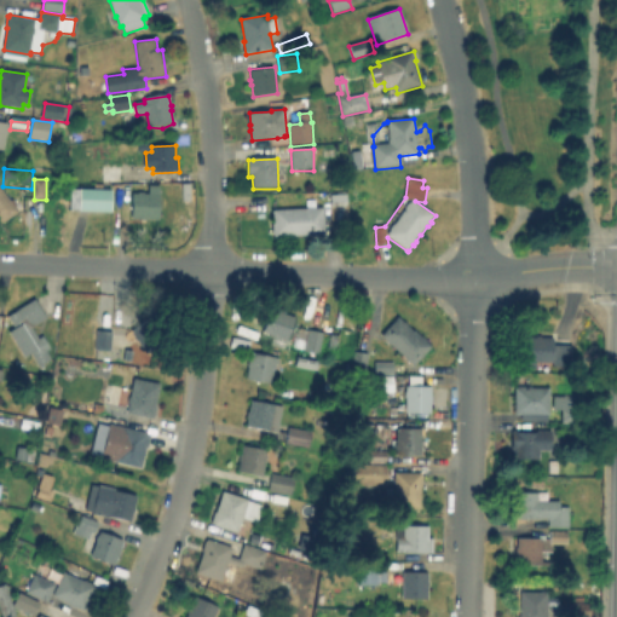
[(0,186),(19,213),(0,226),(0,186)]
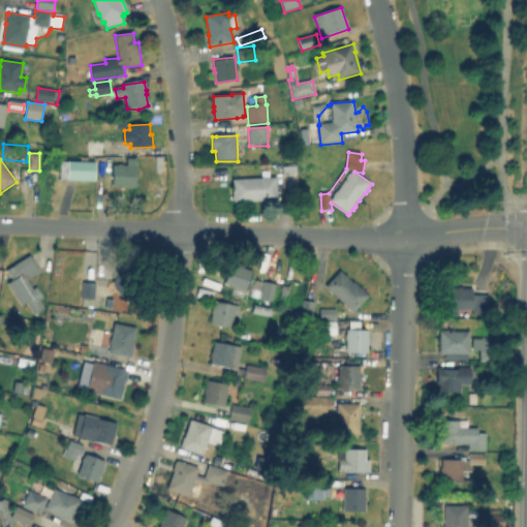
[(136,160),(135,188),(113,188),(114,166),(119,166),(119,165),(123,165),(123,166),(127,166),(128,159),(136,160)]
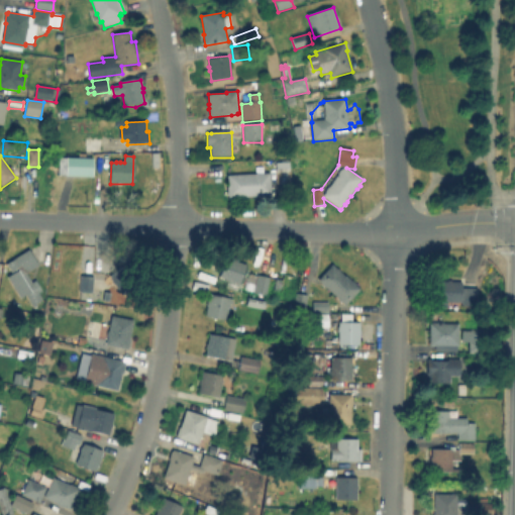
[(94,161),(93,179),(67,177),(68,159),(94,161)]
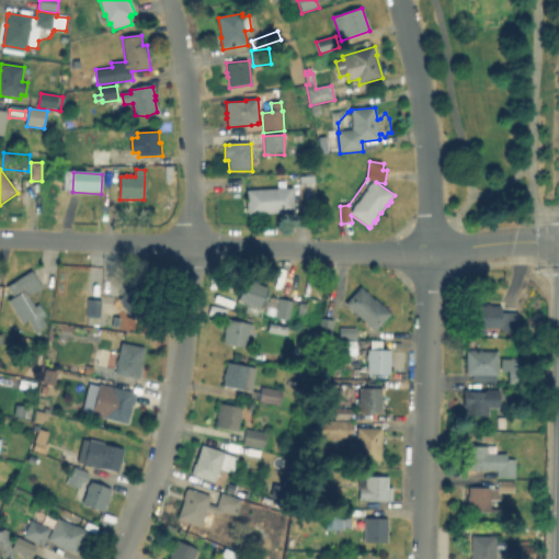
[(285,189),(285,190),(294,190),(295,214),(249,216),(249,214),(248,214),(248,204),(249,204),(248,192),(280,190),(280,189),(285,189)]
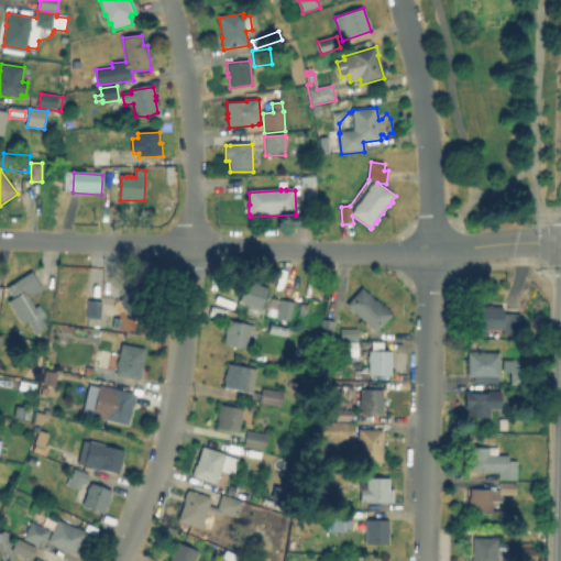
[(29,296),(35,307),(39,305),(46,316),(42,318),(46,326),(35,332),(29,321),(30,320),(30,319),(22,323),(8,301),(13,297),(7,286),(32,271),(42,287),(29,296)]
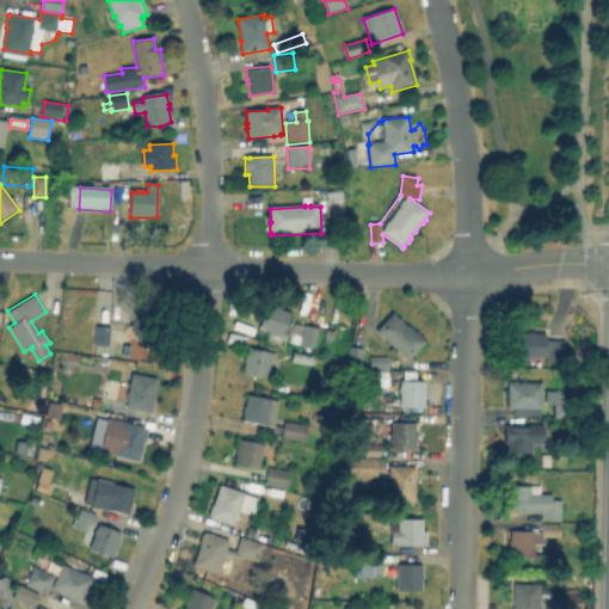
[(293,312),(285,334),(271,330),(270,331),(264,330),(264,327),(260,326),(268,303),(293,312)]
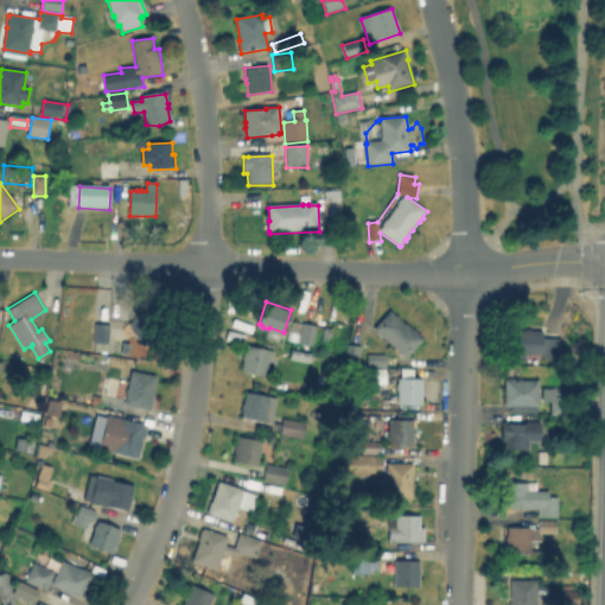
[(392,310),(397,316),(399,314),(401,317),(400,318),(407,324),(407,323),(415,331),(416,330),(420,333),(419,333),(425,339),(407,357),(402,354),(401,355),(397,351),(399,350),(384,336),(383,337),(379,333),(380,332),(375,328),(392,310)]
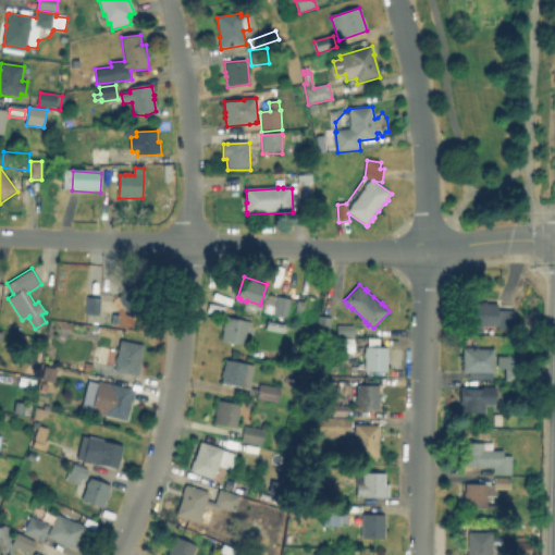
[(128,290),(142,310),(132,317),(124,305),(123,306),(120,301),(121,300),(118,296),(128,290)]
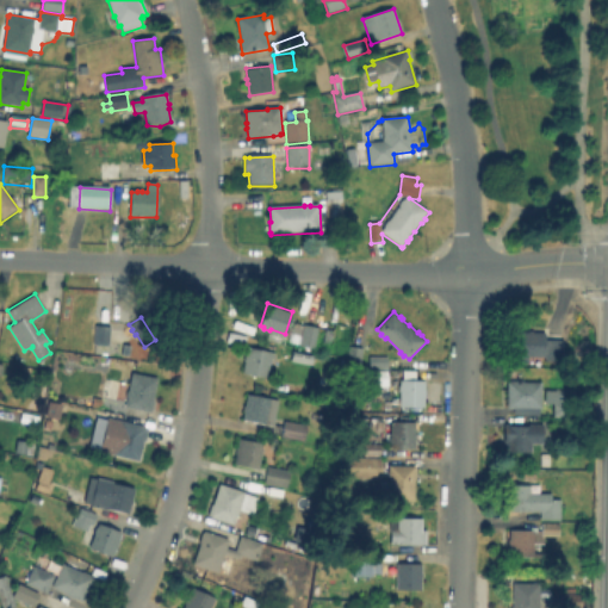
[(320,327),(316,348),(301,345),(304,324),(320,327)]
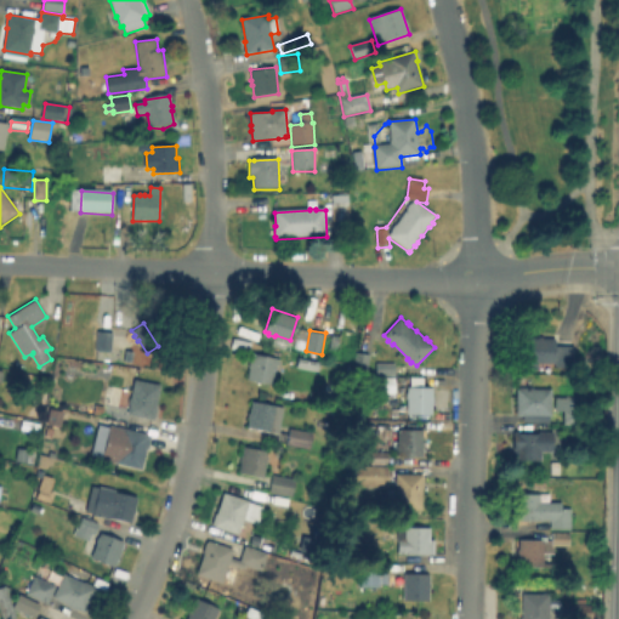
[(113,333),(112,352),(96,351),(97,331),(113,333)]
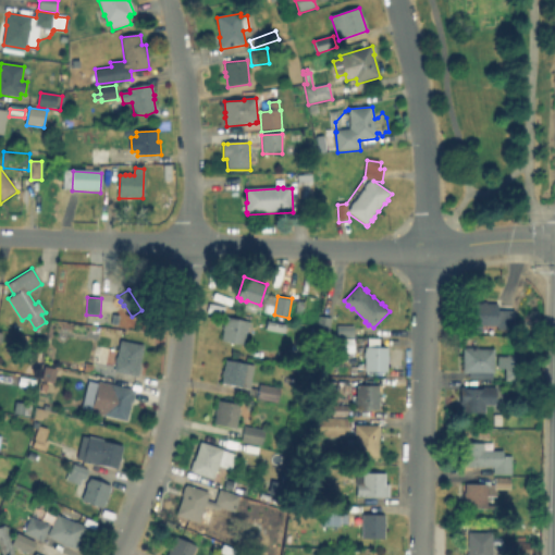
[(306,301),(303,315),(295,312),(297,300),(306,301)]
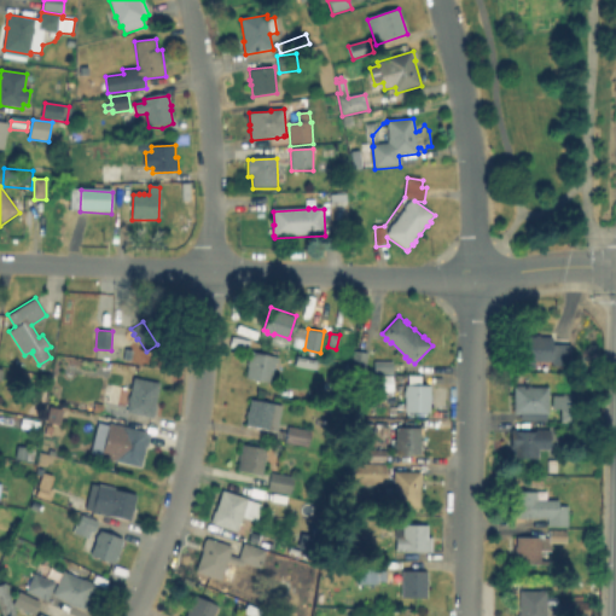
[(541,335),(541,336),(553,336),(553,343),(571,344),(571,365),(552,365),(552,371),(533,371),(533,366),(521,366),(521,336),(536,336),(536,335),(541,335)]
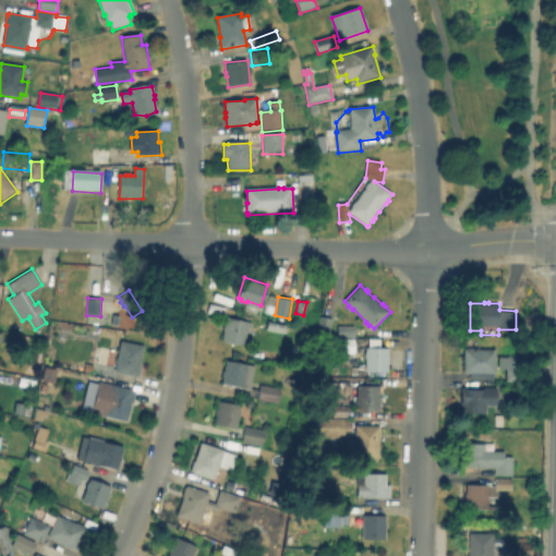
[(227,307),(225,316),(208,313),(210,303),(227,307)]
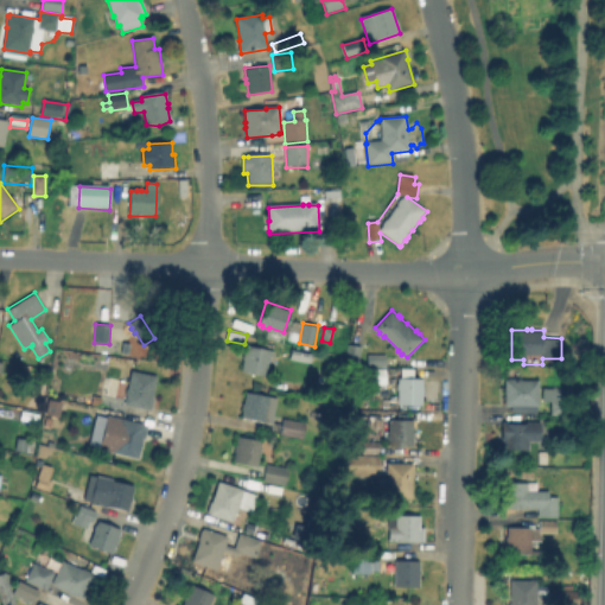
[(362,345),(360,363),(348,362),(350,344),(362,345)]
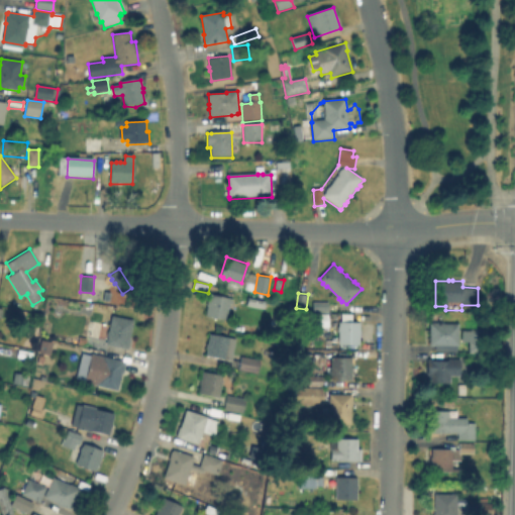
[(233,299),(232,304),(231,303),(230,308),(229,307),(226,320),(206,316),(208,306),(207,306),(209,294),(233,299)]
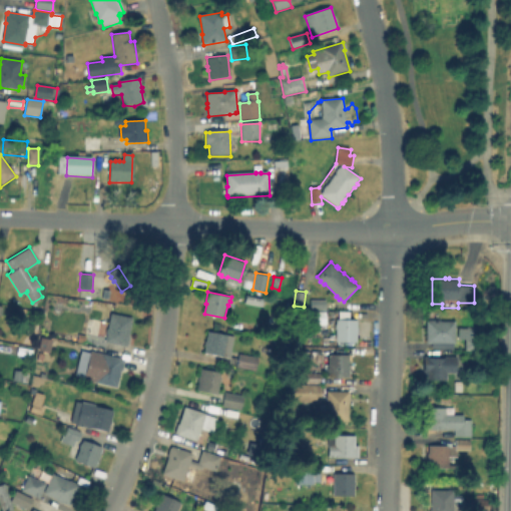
[(262,297),(260,306),(244,303),(246,294),(262,297)]
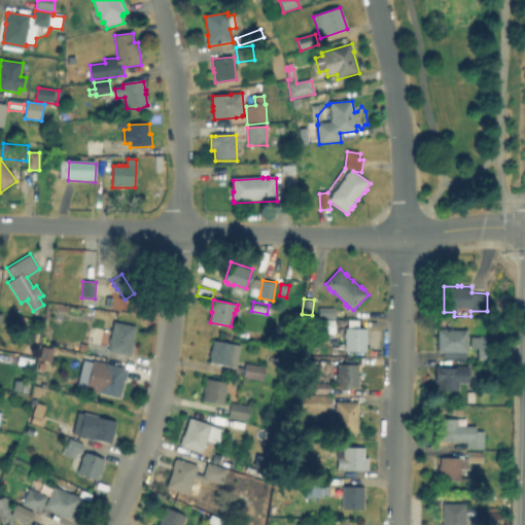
[(336,308),(336,318),(320,318),(320,308),(336,308)]
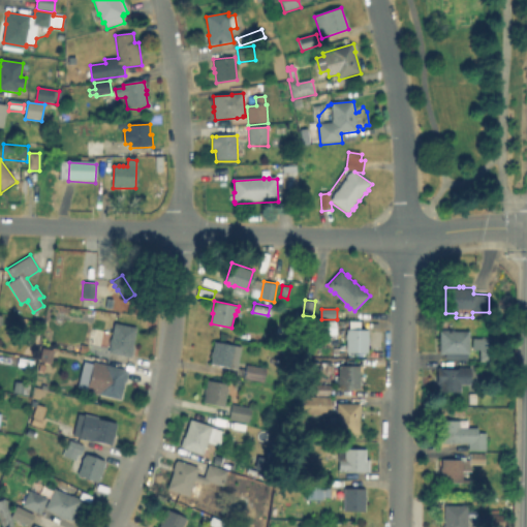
[(337,321),(336,334),(322,334),(323,320),(337,321)]
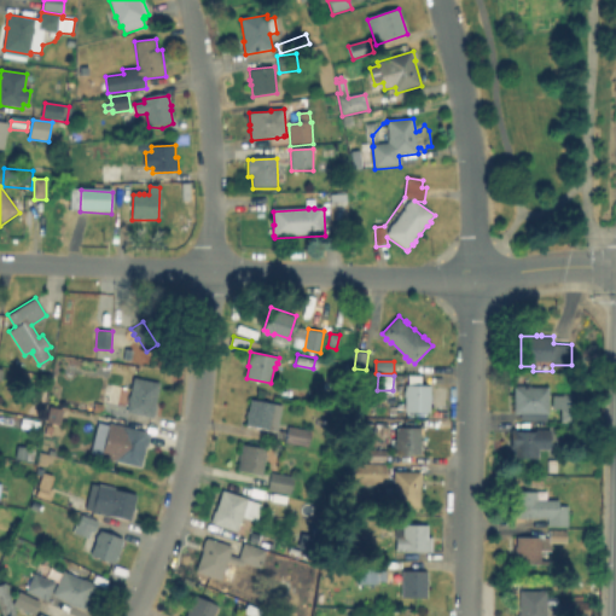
[(422,376),(422,384),(431,384),(431,411),(406,411),(406,396),(405,396),(405,390),(406,390),(406,384),(408,384),(408,376),(422,376)]
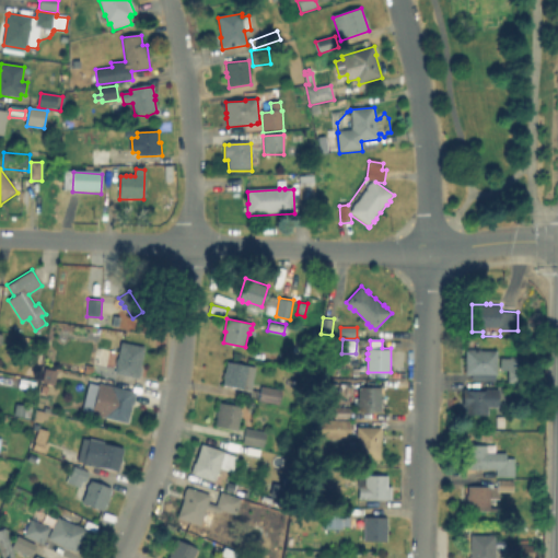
[(146,346),(141,367),(142,367),(140,376),(139,376),(139,378),(115,373),(116,368),(107,365),(111,350),(119,352),(121,341),(146,346)]
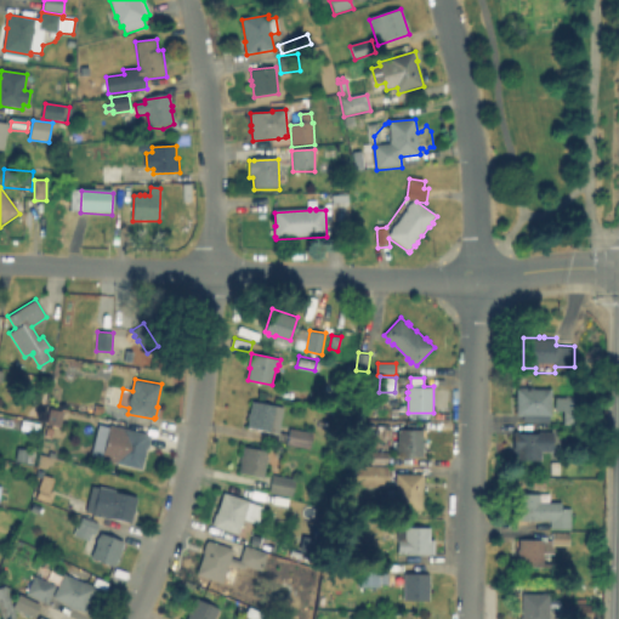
[(552,388),(552,415),(550,415),(550,421),(523,421),(523,415),(517,415),(517,388),(552,388)]
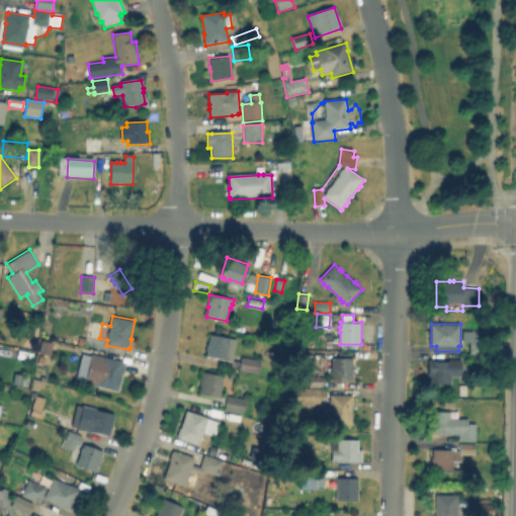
[(473,331),(487,330),(488,353),(470,353),(470,342),(463,342),(463,331),(473,331)]
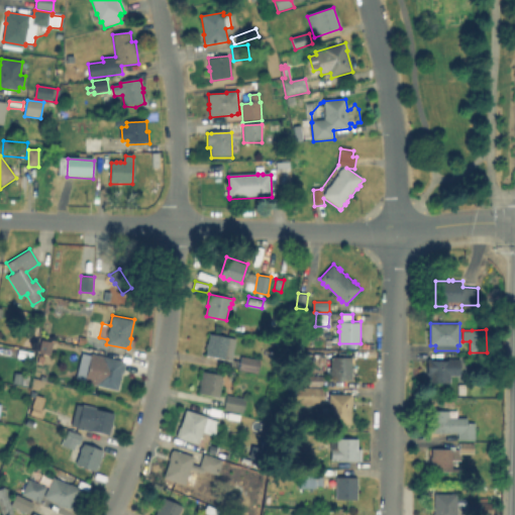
[(236,340),(232,362),(206,356),(207,349),(206,349),(207,344),(208,344),(210,334),(236,340)]
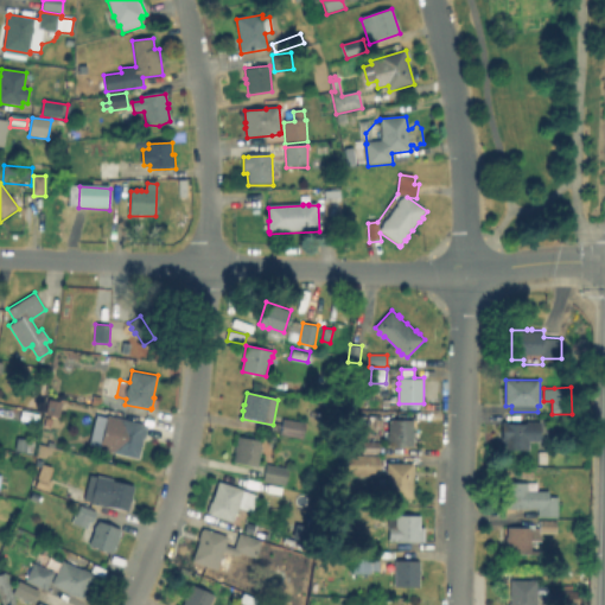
[(43,412),(42,424),(25,420),(26,409),(43,412)]
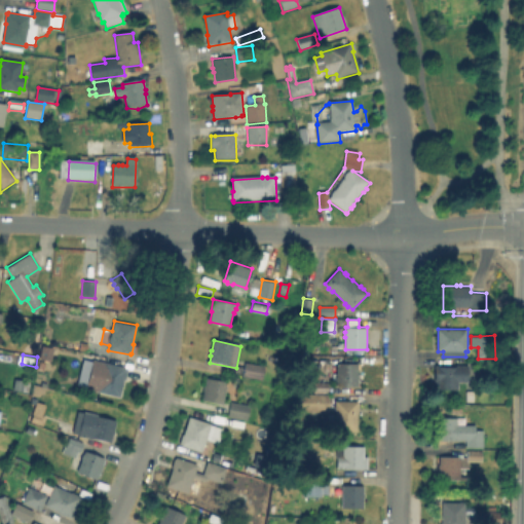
[(83,359),(92,361),(94,359),(127,368),(126,369),(127,369),(125,378),(124,378),(120,397),(86,388),(86,387),(77,385),(83,359)]
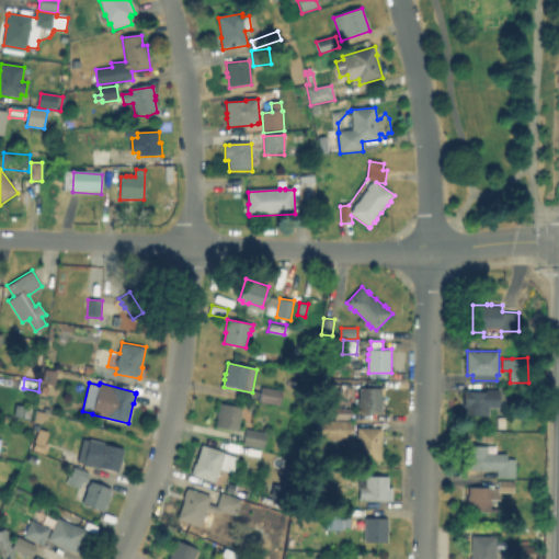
[(283,390),(281,406),(260,401),(263,386),(283,390)]
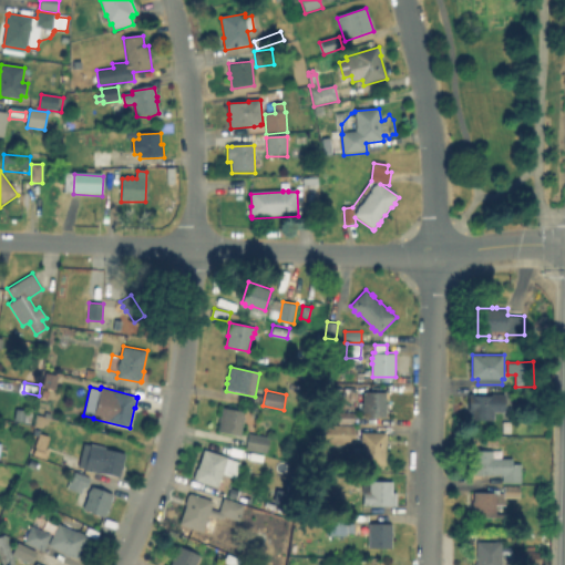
[(388,404),(388,409),(386,408),(386,418),(363,417),(363,411),(362,411),(362,407),(363,407),(363,392),(387,393),(386,404),(388,404)]
